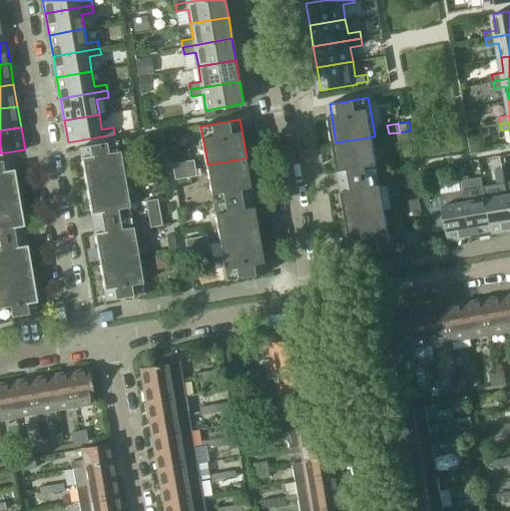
[(410,130),(400,132),(401,140),(412,138),(410,130)]
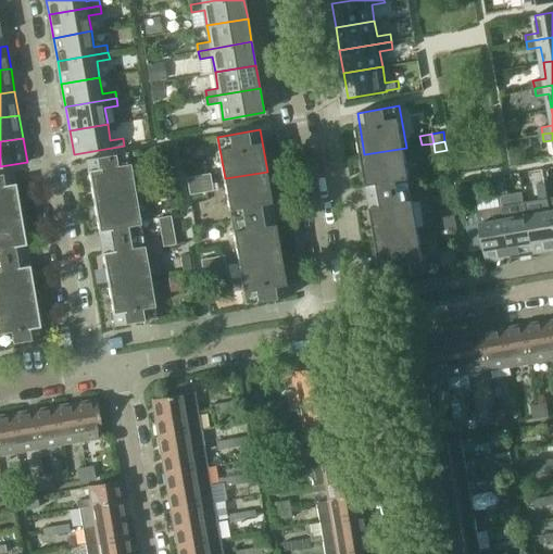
[(434,143),(422,145),(423,154),(435,152),(434,143)]
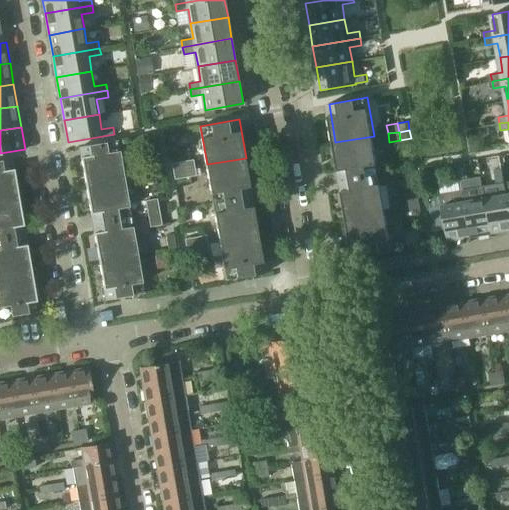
[(374,136),(335,142),(348,218),(387,211),(374,136)]
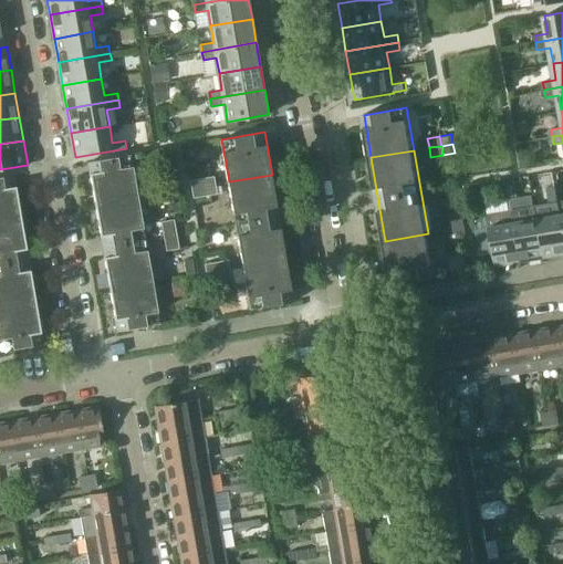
[(90,162),(96,204),(139,197),(132,154),(90,162)]
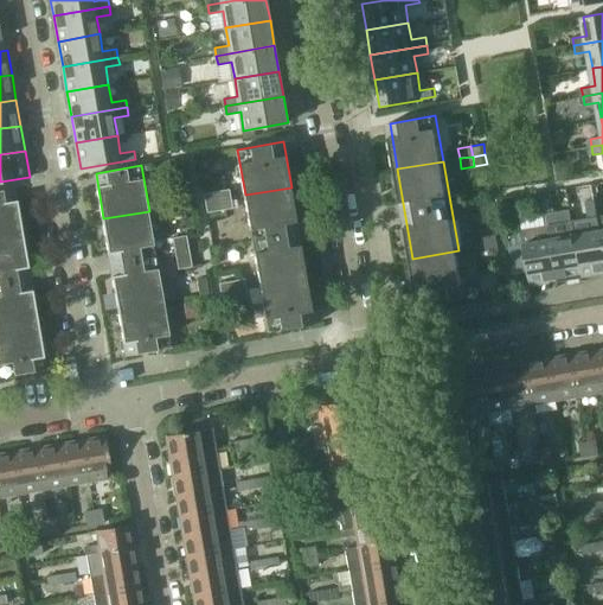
[(0,189),(0,236),(24,233),(17,186),(0,189)]
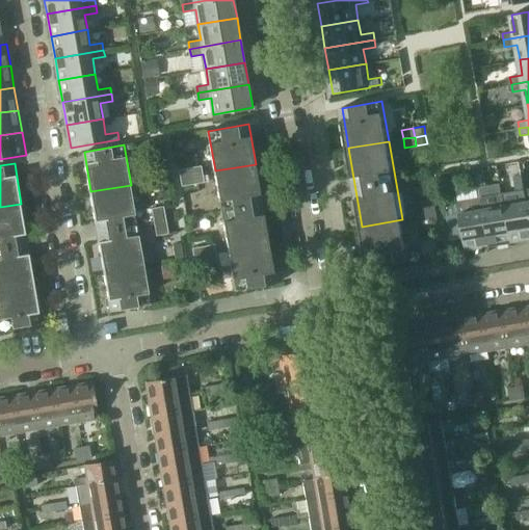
[(203,164),(191,166),(192,175),(204,173),(203,164)]
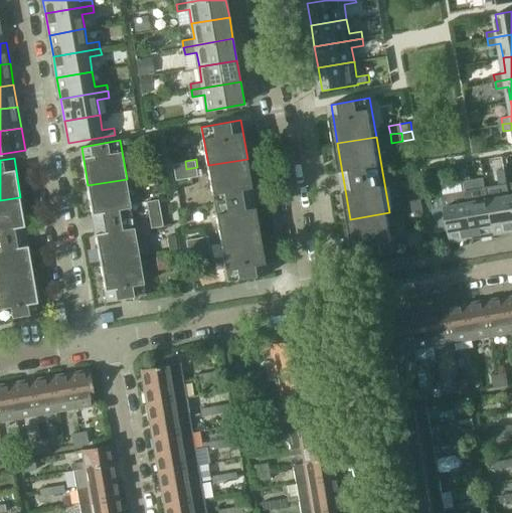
[(261,234),(247,159),(208,165),(221,241),(261,234)]
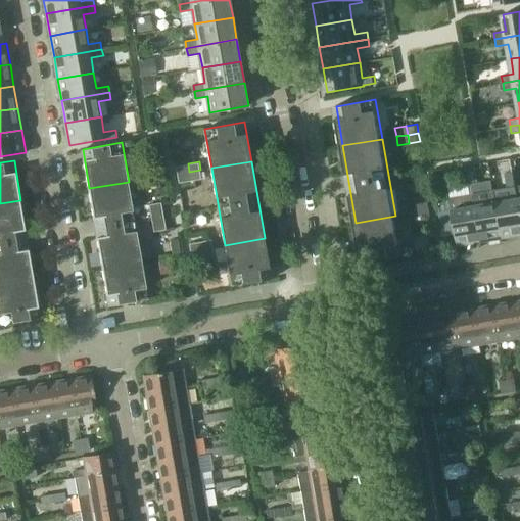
[(177,166),(178,174),(189,172),(188,163),(177,166)]
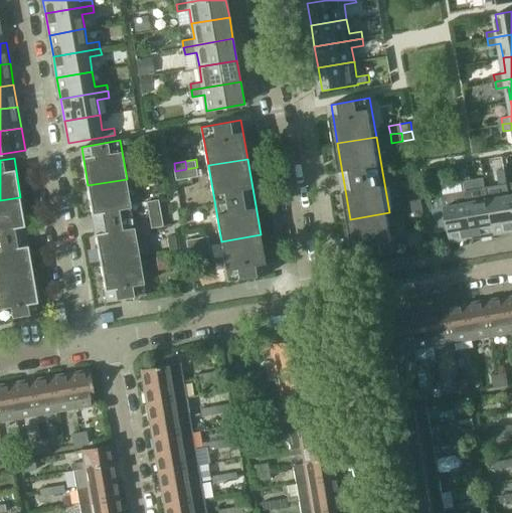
[(197,167),(186,169),(188,177),(199,175),(197,167)]
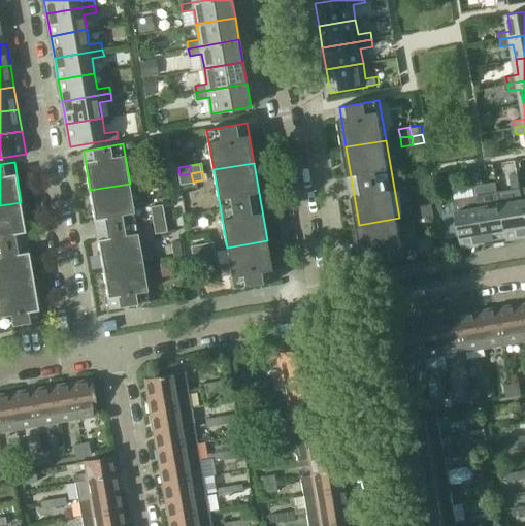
[(191,173),(179,175),(182,184),(193,182),(191,173)]
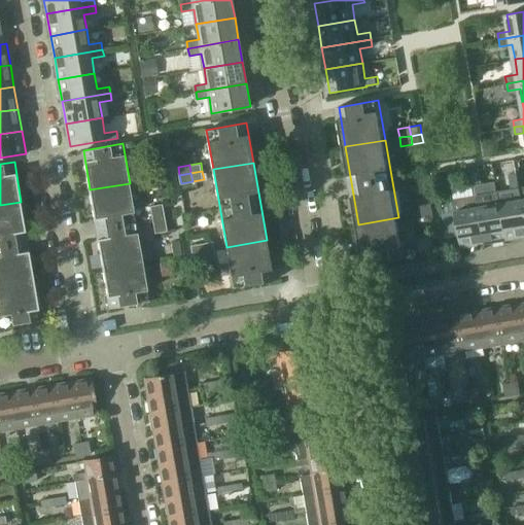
[(482,174),(475,175),(476,184),(483,183),(482,174)]
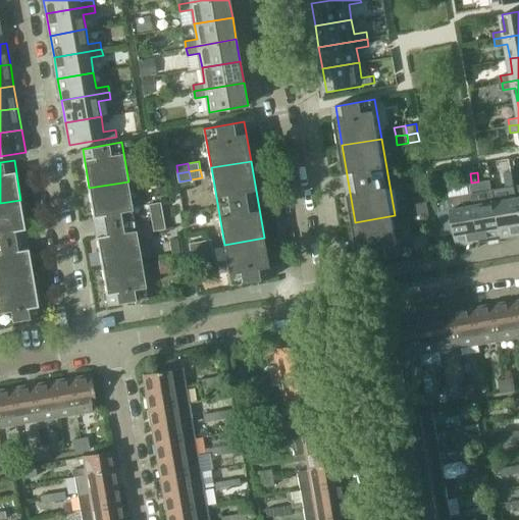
[(423,176),(415,177),(416,192),(425,190),(423,176)]
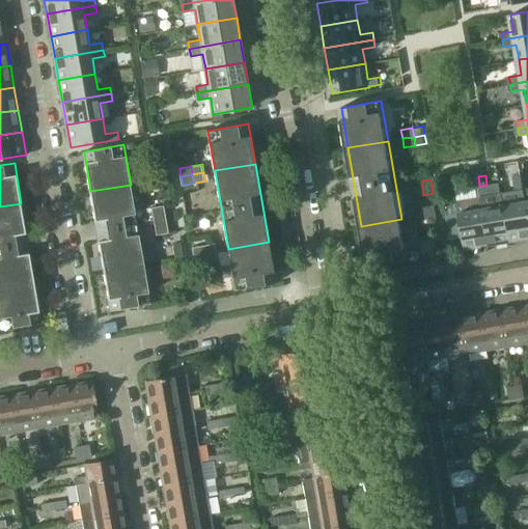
[(131,185),(90,191),(98,230),(138,224),(131,185)]
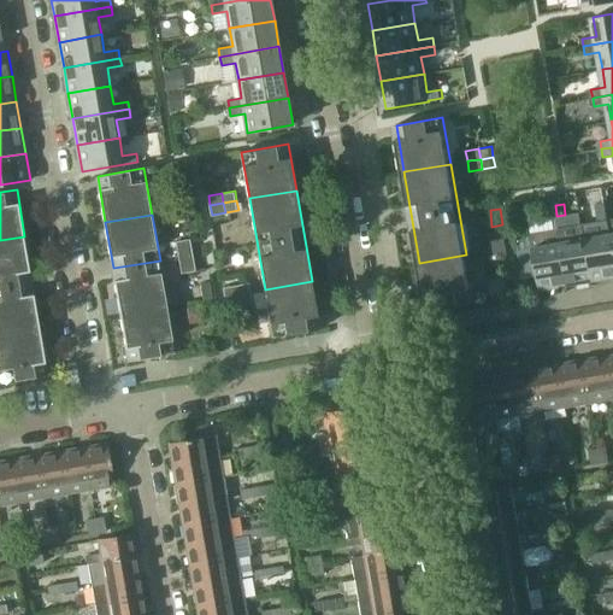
[(595,281),(584,223),(567,227),(565,218),(558,218),(559,228),(569,285),(595,281)]
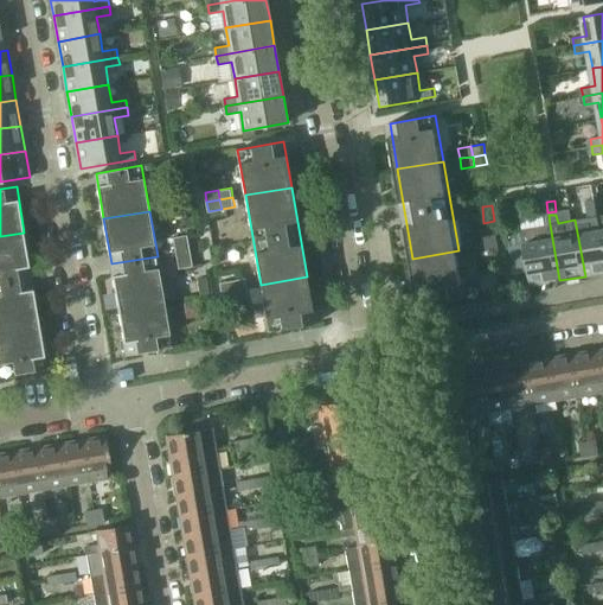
[(602,225),(601,216),(575,220),(585,276),(602,273),(602,225)]
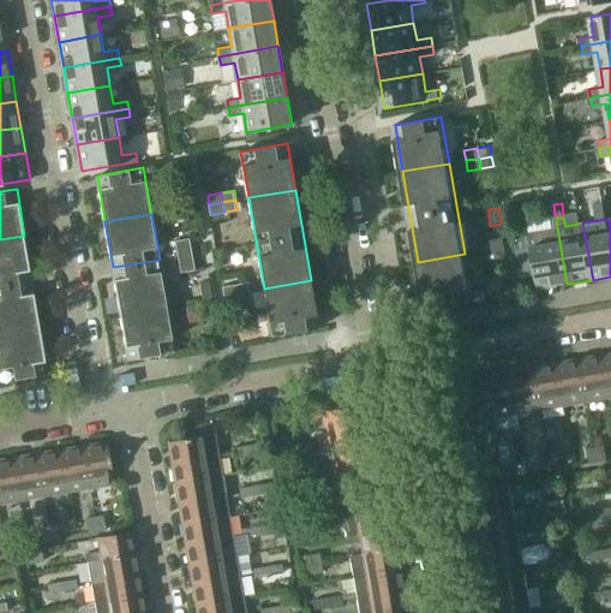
[(567,284),(557,227),(549,228),(531,232),(533,247),(540,289),(567,284)]
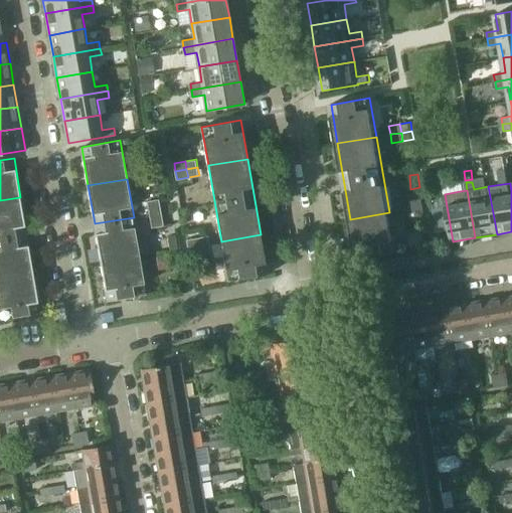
[(20,197),(0,200),(0,239),(27,235),(20,197)]
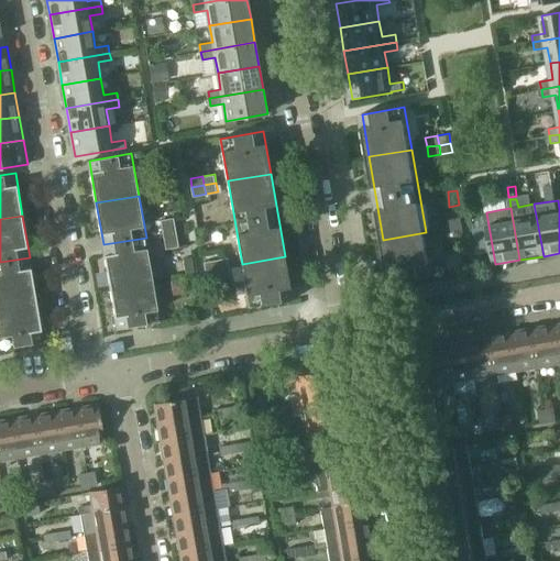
[(162,219),(163,227),(176,224),(175,217),(162,219)]
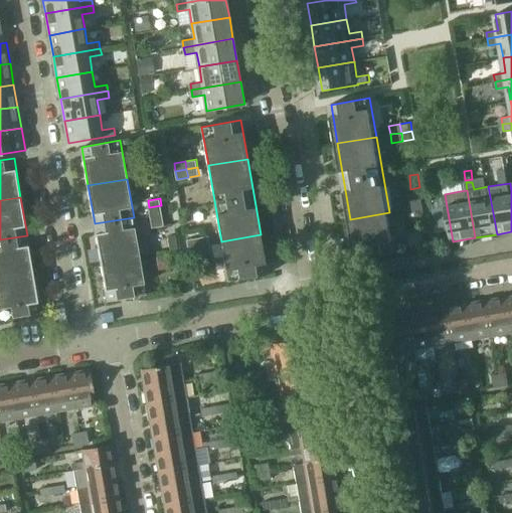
[(423,198),(412,200),(414,208),(424,206),(423,198)]
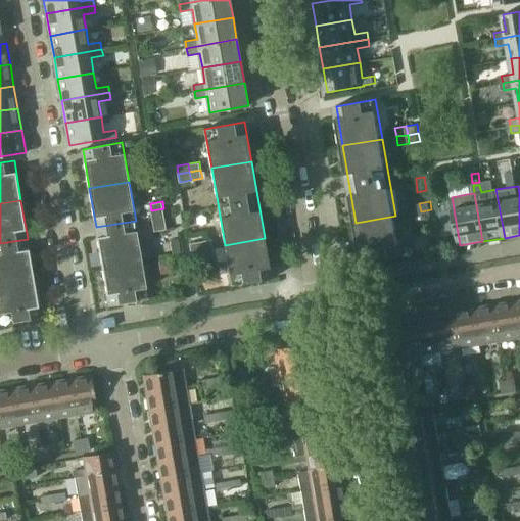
[(421,211),(419,203),(403,206),(404,214),(410,212),(410,214),(421,211)]
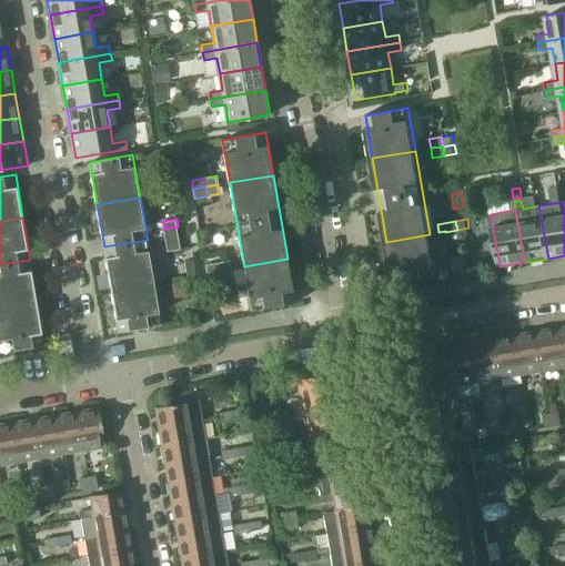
[(478,225),(482,242),(494,240),(491,223),(478,225)]
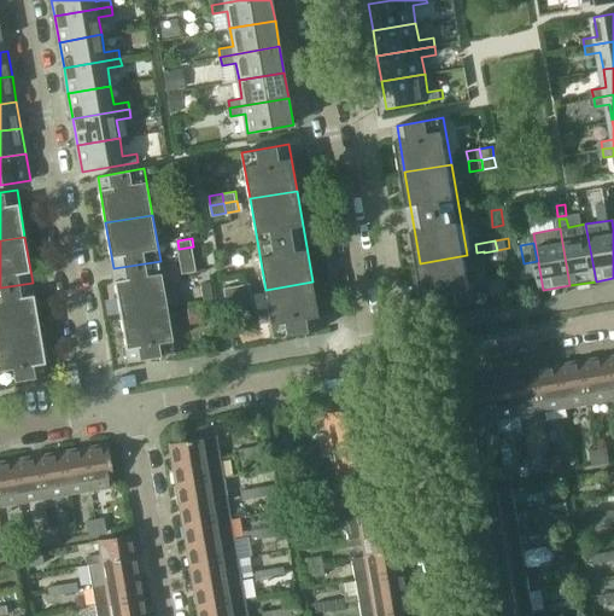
[(193,247),(179,249),(180,257),(194,255),(193,247)]
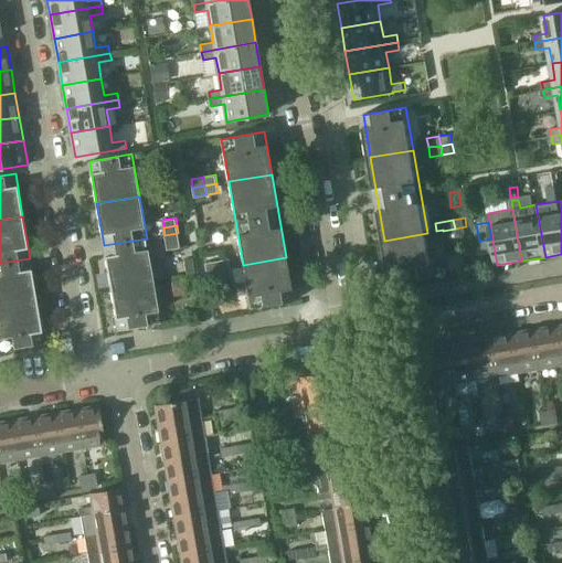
[(466,226),(455,229),(456,237),(468,235),(466,226)]
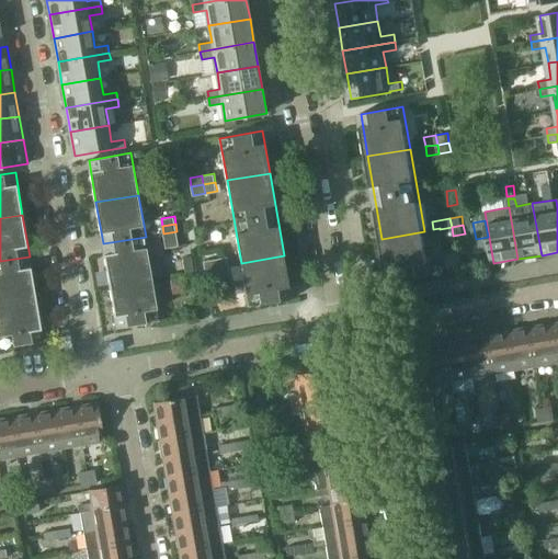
[(452,227),(440,229),(441,238),(453,236),(452,227)]
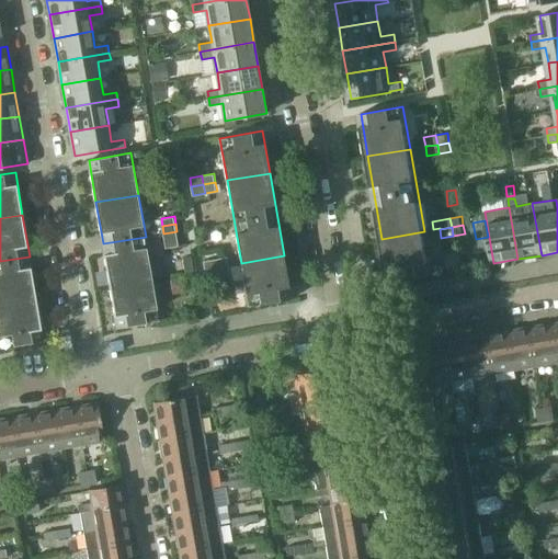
[(177,231),(163,234),(164,240),(178,238),(177,231)]
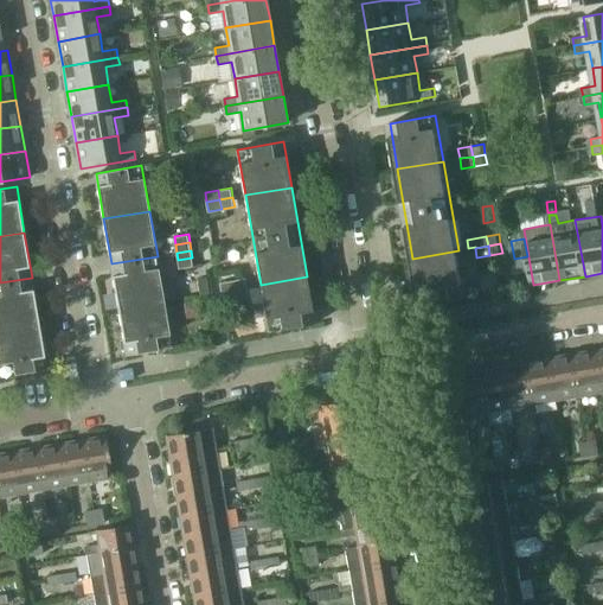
[(459,250),(412,259),(421,305),(467,297),(459,250)]
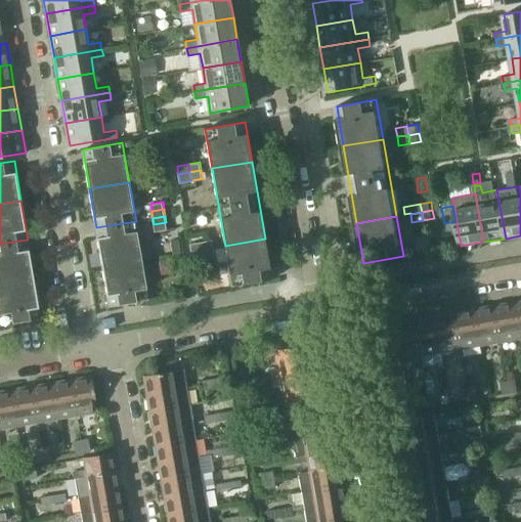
[(136,221),(96,227),(102,266),(142,259),(136,221)]
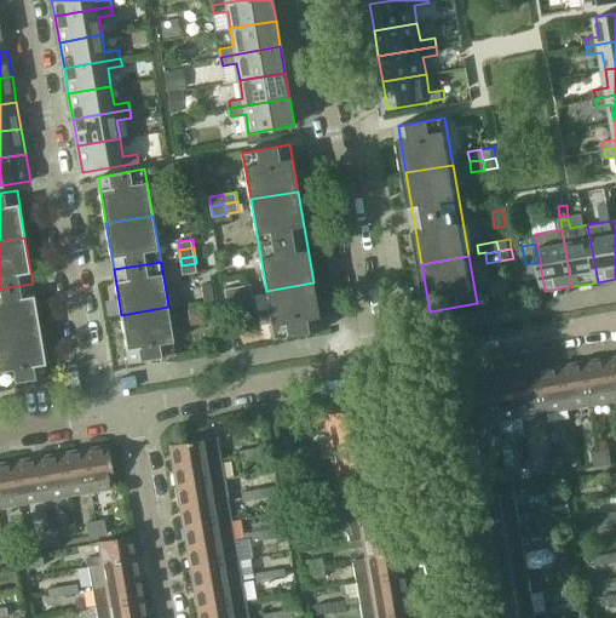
[(196,263),(182,265),(184,274),(197,272),(196,263)]
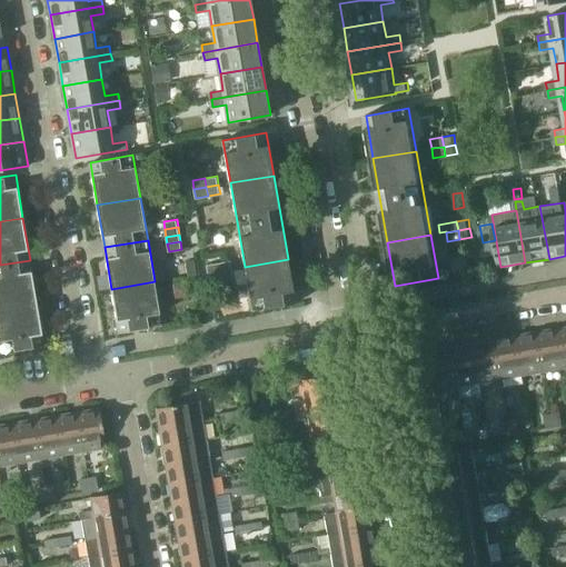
[(470,255),(454,257),(456,272),(473,269),(470,255)]
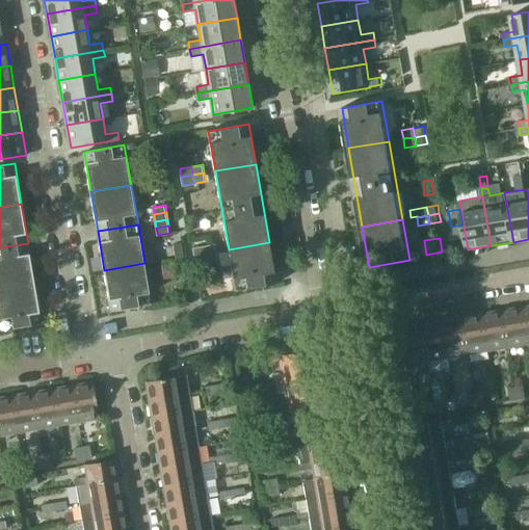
[(175,243),(177,256),(184,255),(183,241),(175,243)]
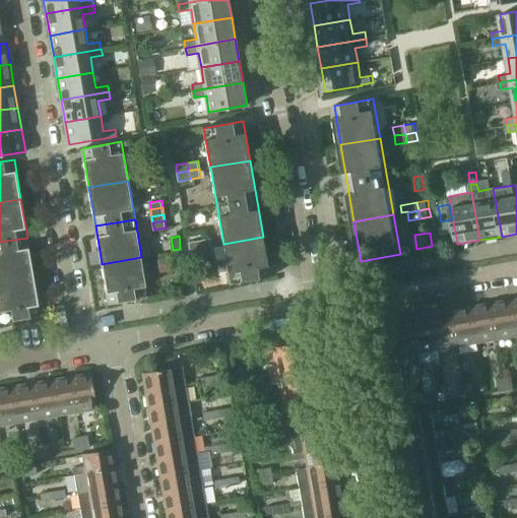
[(263,237),(223,244),(231,283),(269,276),(263,237)]
